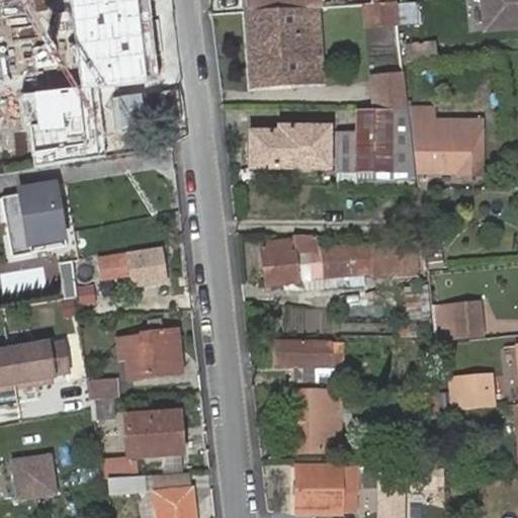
[(76,0),(80,30),(134,23),(130,0),(76,0)]
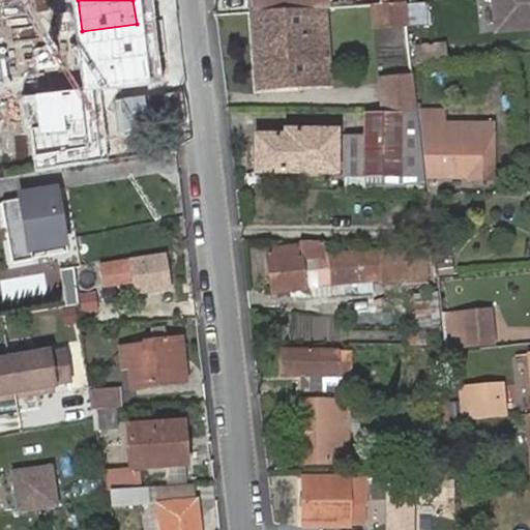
[(251,0),(252,13),(295,10),(327,8),(326,0),(251,0)]
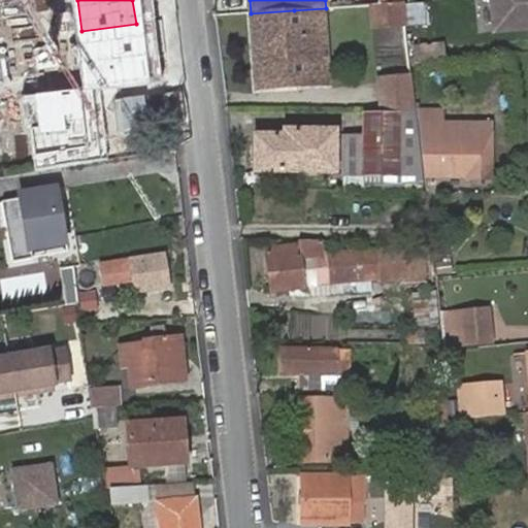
[(527,0),(493,0),(496,29),(527,26),(527,0)]
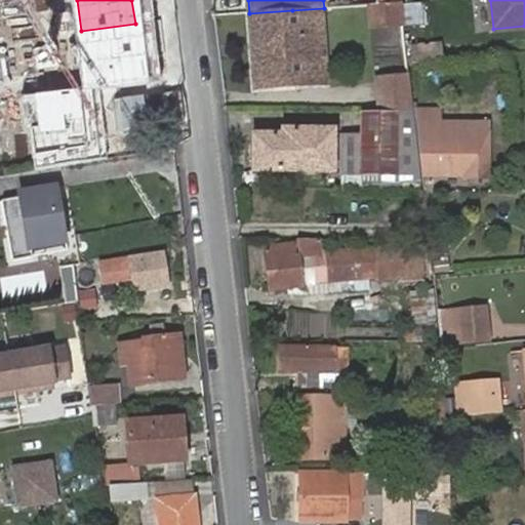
[(375,5),(367,5),(368,30),(402,27),(402,3),(375,5)]
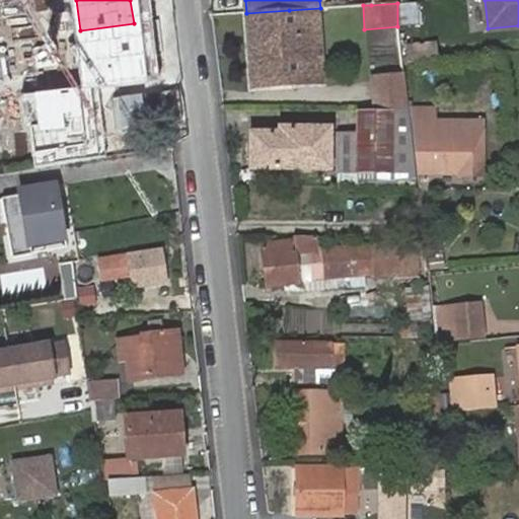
[(293,67),(299,66),(298,62),(317,62),(314,9),(289,10),(293,67)]
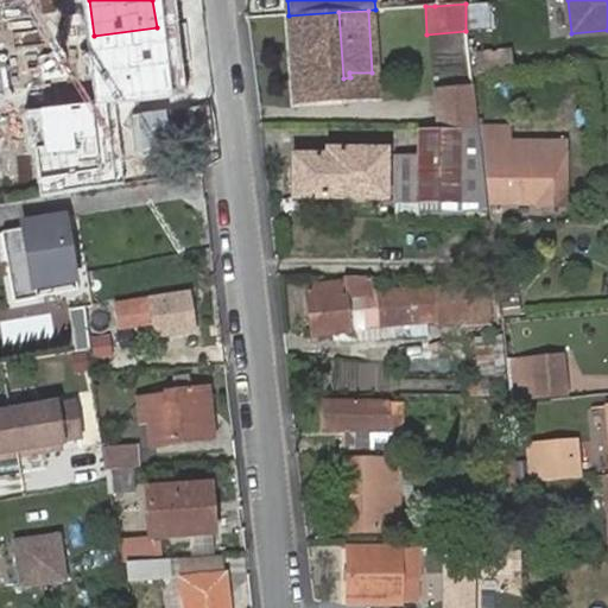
[(339,12),(289,16),(295,105),(374,97),(372,73),(349,73),(350,77),(343,78),(339,12)]
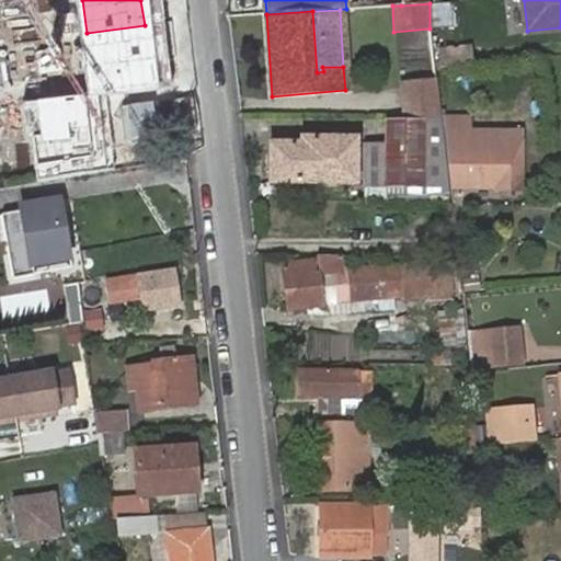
[(472,61),(471,43),(442,46),(443,65),(472,61)]
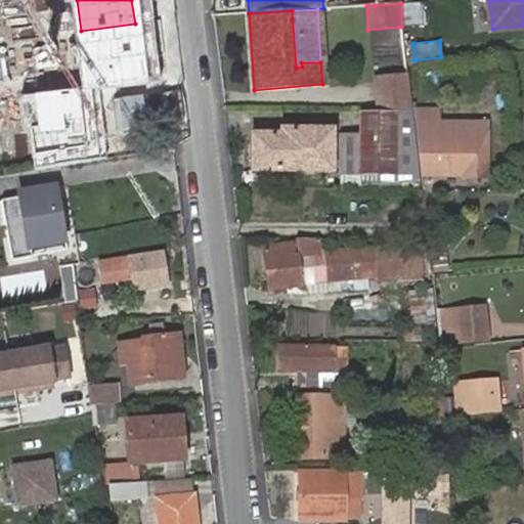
[(35,72),(42,145),(104,139),(102,116),(134,113),(129,62),(35,72)]
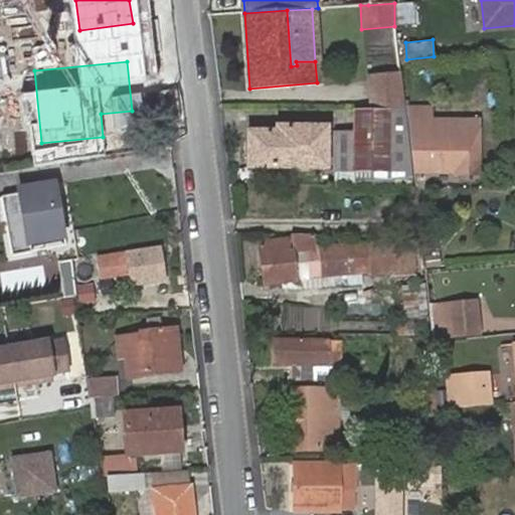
[(405,92),(403,72),(369,74),(370,95),(405,92)]
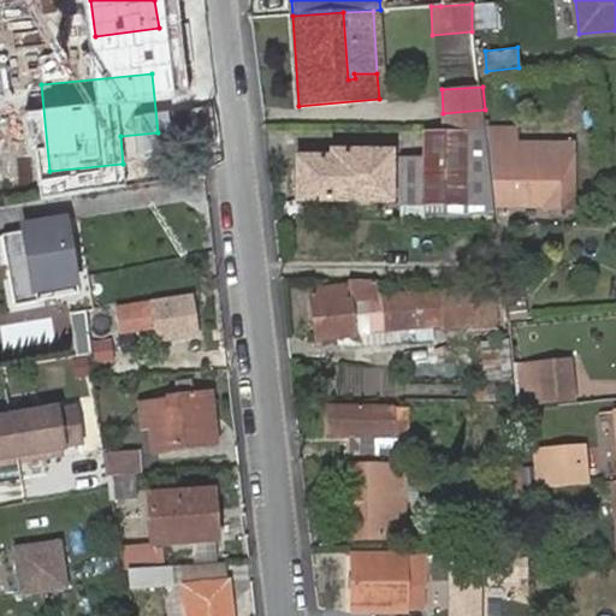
[(443,113),(443,136),(487,137),(487,130),(485,110),(443,113)]
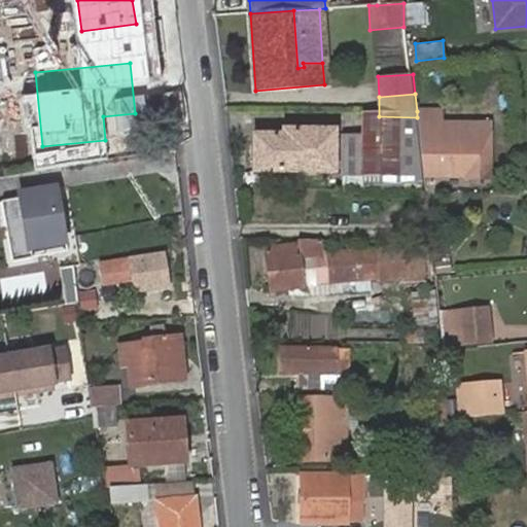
[(444,115),(418,114),(419,128),(443,128),(444,115)]
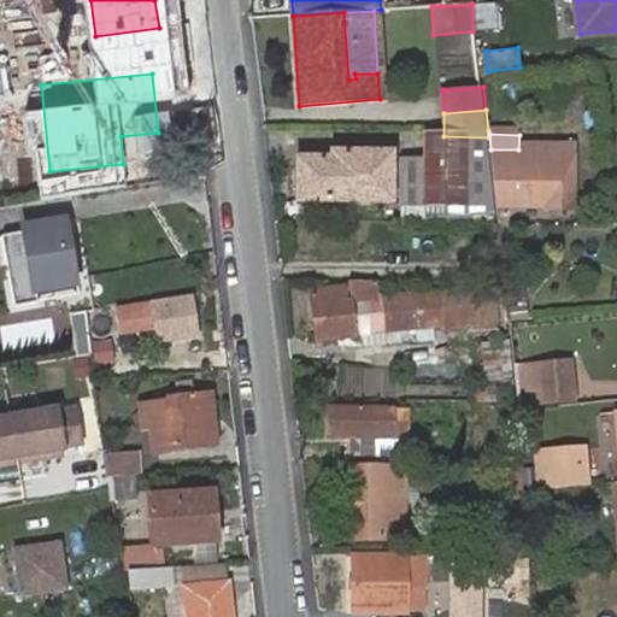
[(398,170),(398,224),(489,225),(483,137),(444,136),(425,136),(424,170),(398,170)]
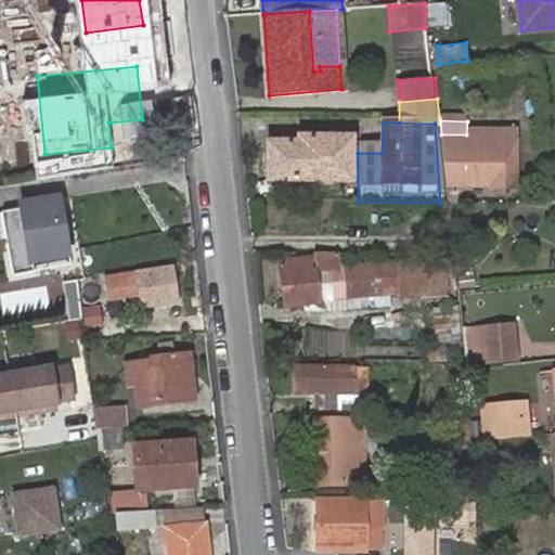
[(441,134),(448,180),(493,181),(492,190),(516,190),(516,136),(466,134),(441,134)]
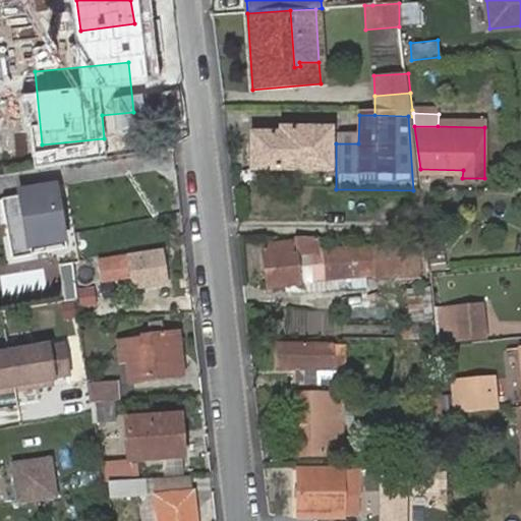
[(252,137),(251,171),(327,173),(328,132),(279,130),(279,137),(252,137)]
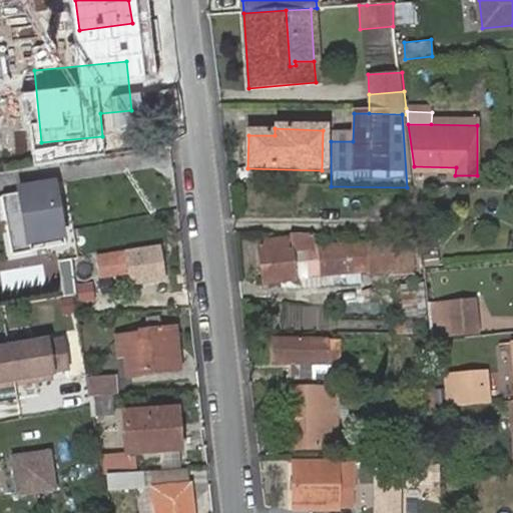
[(19,217),(26,252),(30,251),(27,234),(61,228),(53,183),(19,188),(20,192),(21,199),(23,210),(24,217),(19,217)]
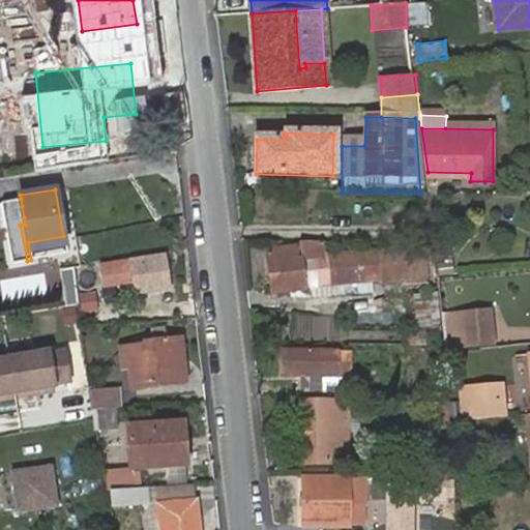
[(19,217),(16,200),(7,201),(10,219),(19,217)]
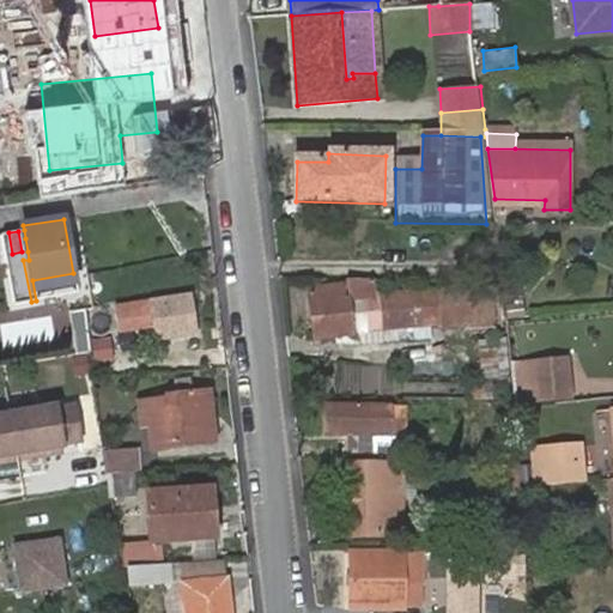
[(23,260),(7,263),(14,304),(31,302),(23,260)]
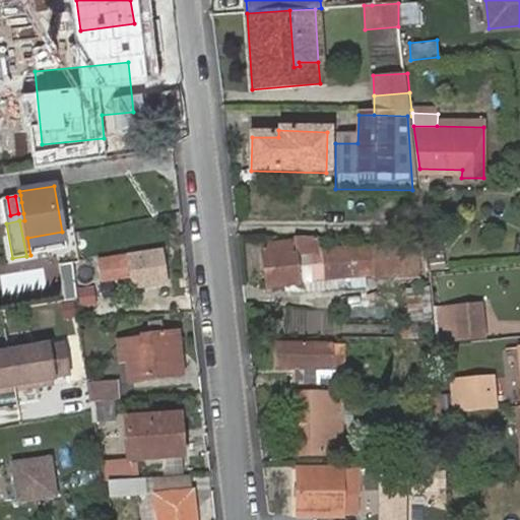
[(62,232),(27,238),(30,255),(64,249),(62,232)]
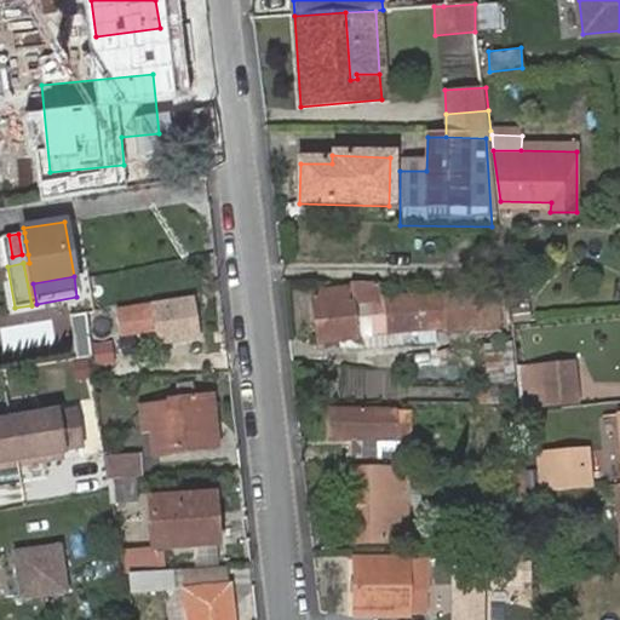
[(372,285),(350,285),(350,290),(311,294),(316,342),(352,338),(350,305),(363,304),(368,336),(451,326),(446,291),(374,300),(372,285)]
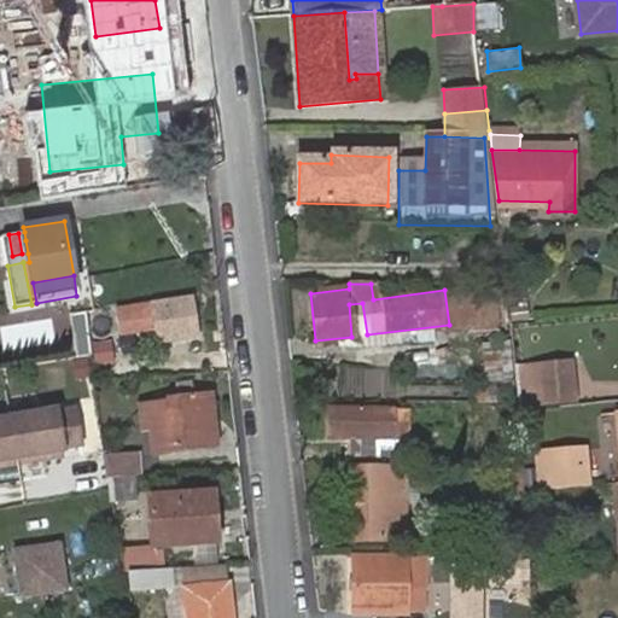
[(192,298),(117,308),(121,333),(155,328),(156,339),(197,333),(194,318),(192,298)]
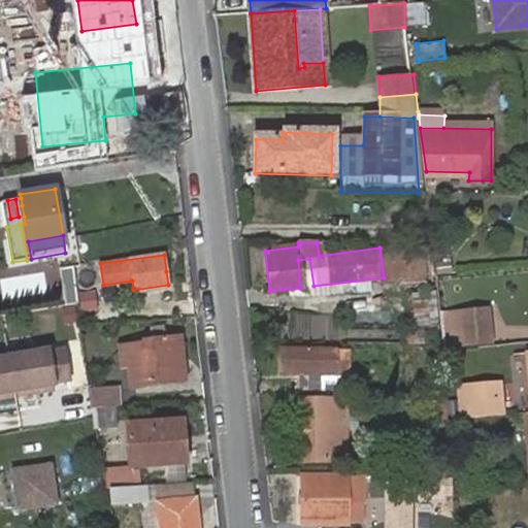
[(80,321),(100,321),(99,290),(79,290),(80,321)]
